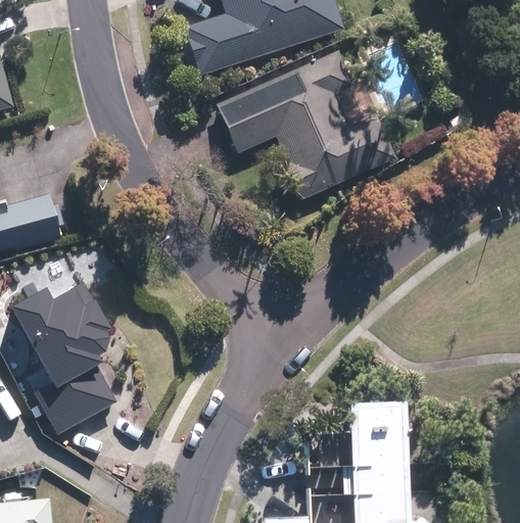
[(184,28),(199,76),(344,29),(334,0),(221,0),(226,13),(184,28)]
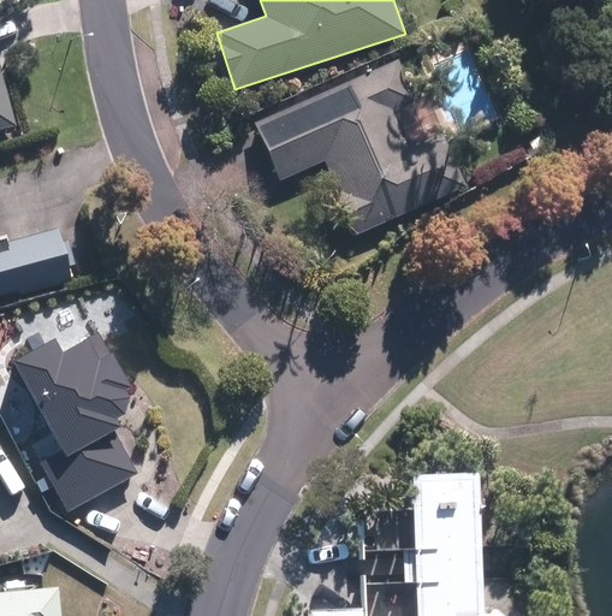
[(463,6),(449,11),(453,23),(467,18),(463,6)]
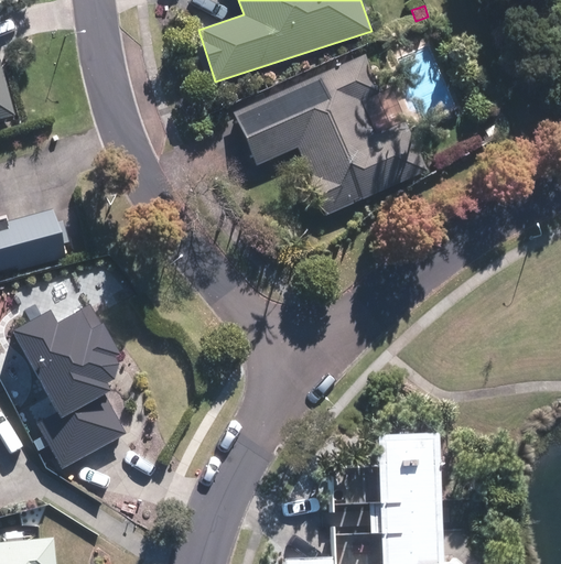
[(325,215),(428,171),(406,121),(376,133),(363,100),(381,93),(365,55),(234,112),(257,165),(299,147),(311,174),(308,175),(325,215)]
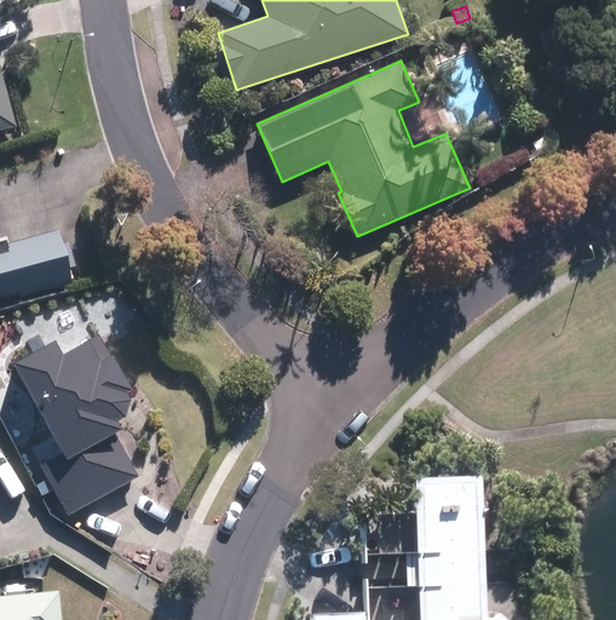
[(0,131),(17,126),(0,65),(0,131)]
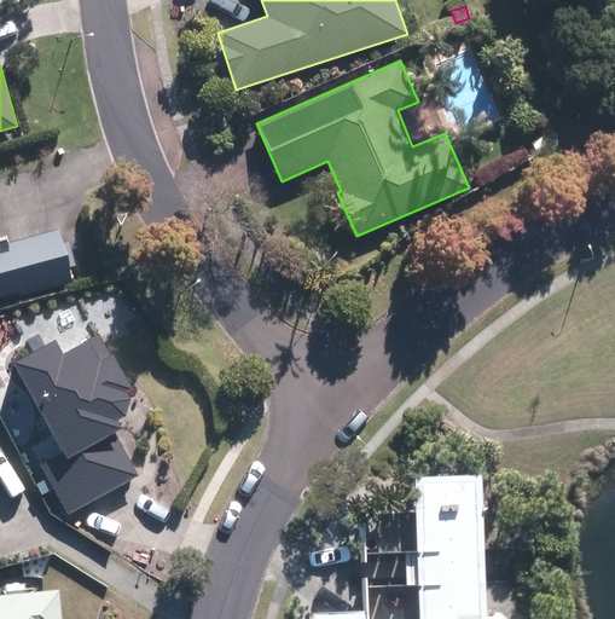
[(539,137),(529,143),(534,151),(544,146),(539,137)]
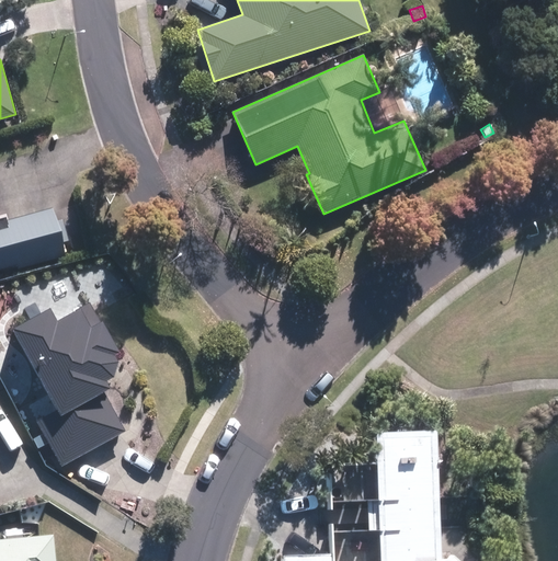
[(0,271),(18,266),(19,270),(67,256),(54,207),(8,219),(6,213),(0,214),(0,271)]
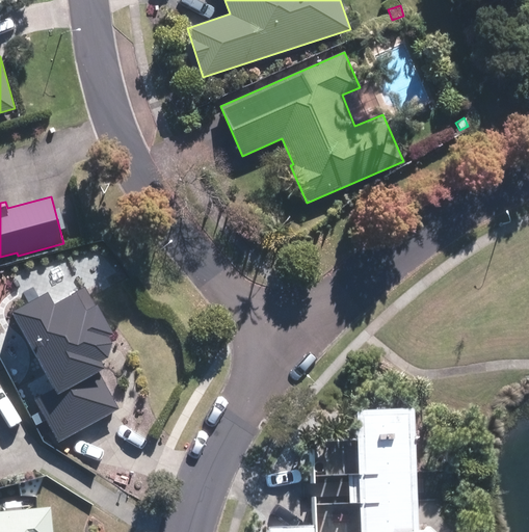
[(26,401),(50,449),(118,414),(93,362),(113,351),(83,291),(50,308),(45,295),(9,313),(49,391),(26,401)]
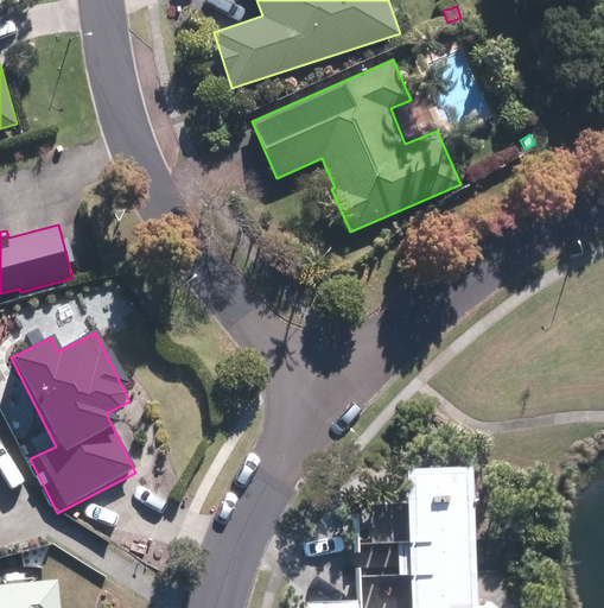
[(496,607),(494,570),(477,571),(472,464),(405,467),(407,501),(356,504),(357,543),(396,540),(398,572),(355,575),(356,600),(300,602),(300,607),(496,607)]
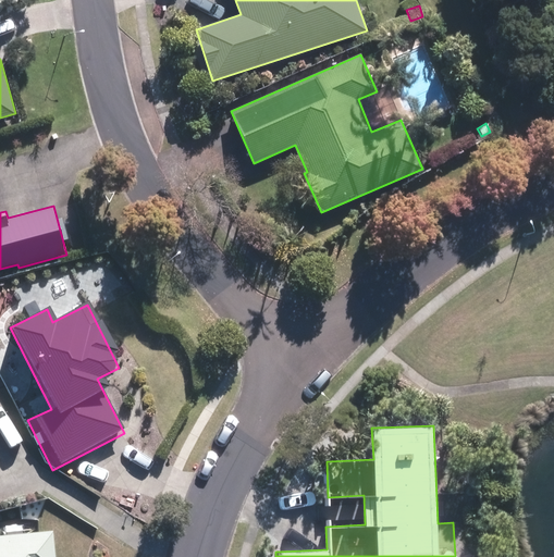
[(52,556),(51,529),(26,530),(25,523),(0,524),(0,556),(52,556)]
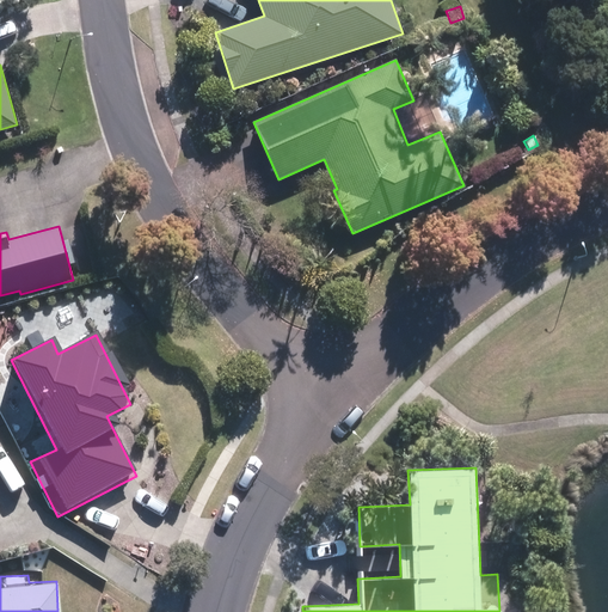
All buildings are outlined.
